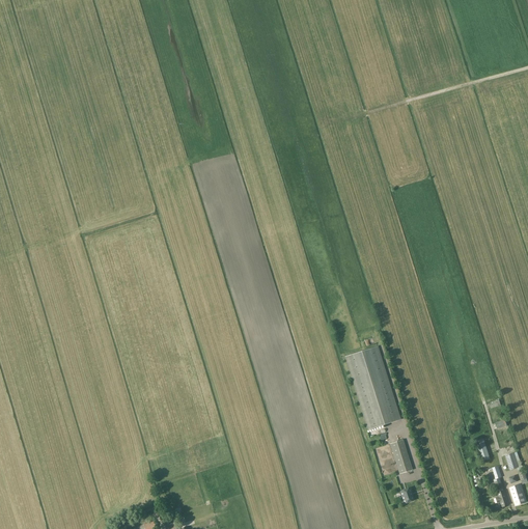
[(381,345),(349,356),(370,427),(404,417),(381,345)]
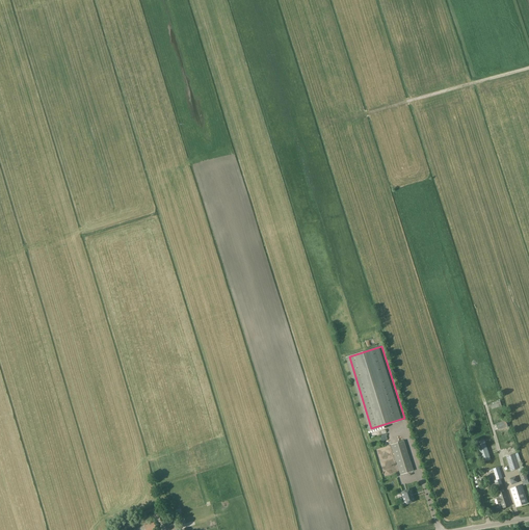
[(493,401),(495,407),(505,404),(503,398),(493,401)]
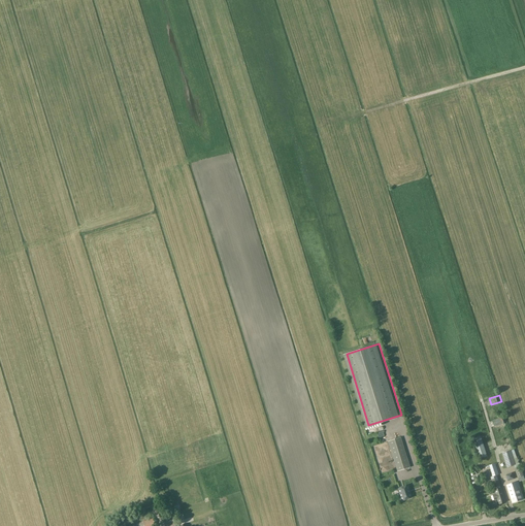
[(507,421),(505,416),(495,419),(497,424),(507,421)]
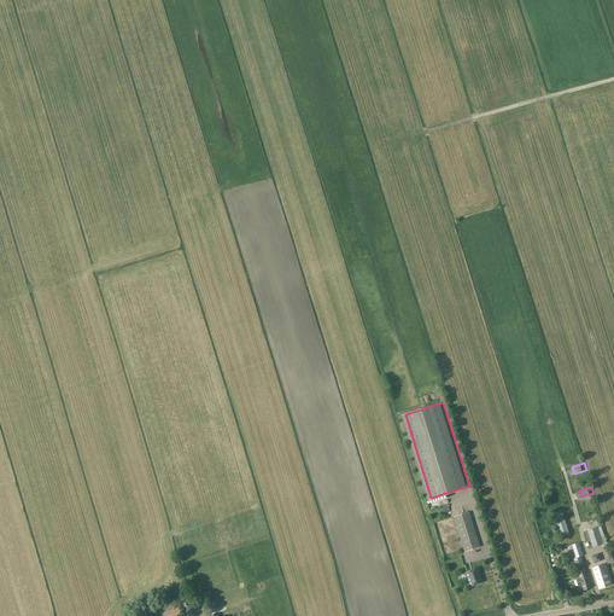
[(566,509),(556,511),(563,535),(573,532),(566,509)]
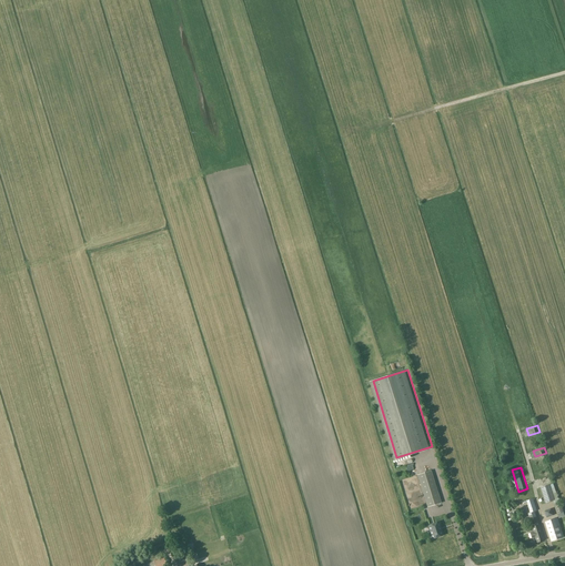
[(444,501),(434,468),(421,473),(431,505),(444,501)]
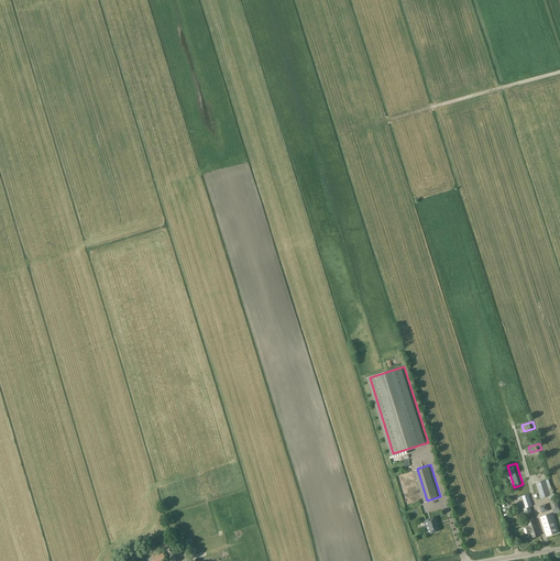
[(553,493),(553,491),(549,479),(539,482),(544,496),(553,493)]
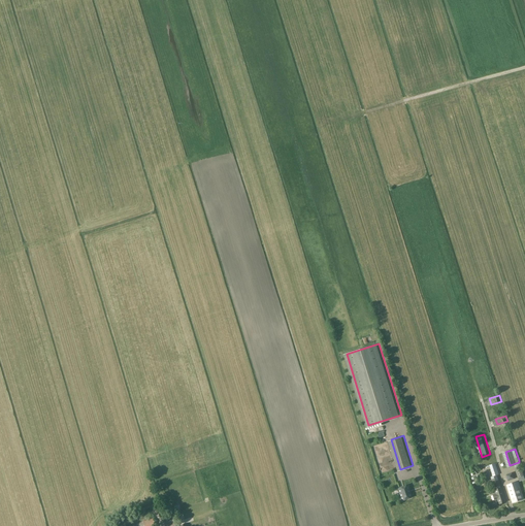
[(497,462),(493,463),(496,474),(501,472),(497,462)]
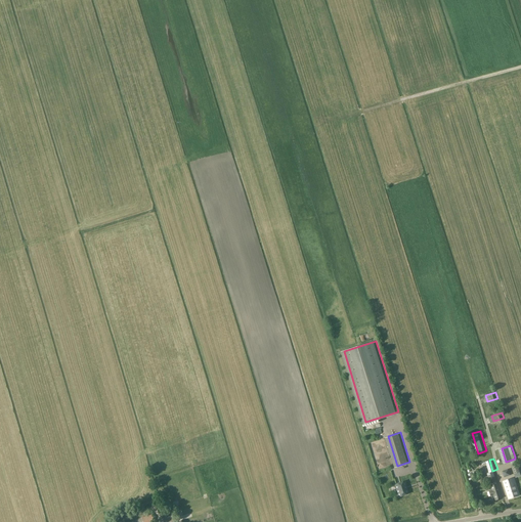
[(512,467),(506,469),(508,475),(514,473),(512,467)]
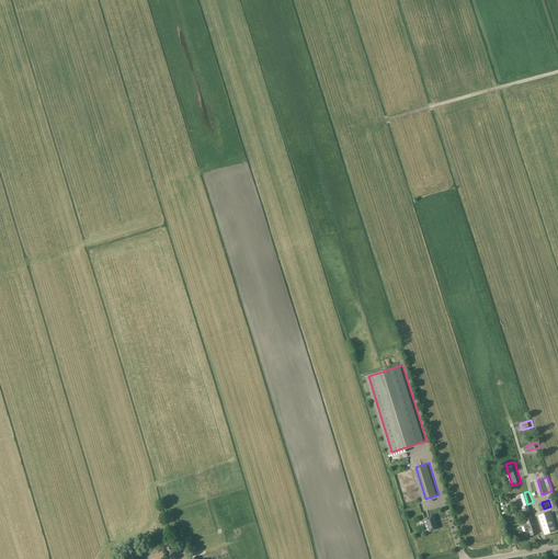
[(532,503),(525,505),(528,516),(536,514),(532,503)]
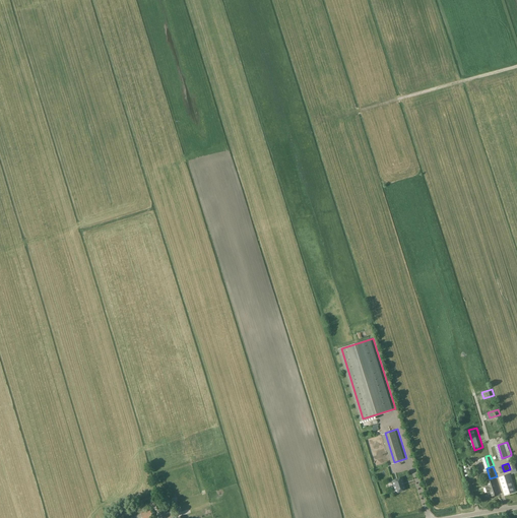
[(513,472),(503,476),(508,494),(516,491),(516,482),(513,472)]
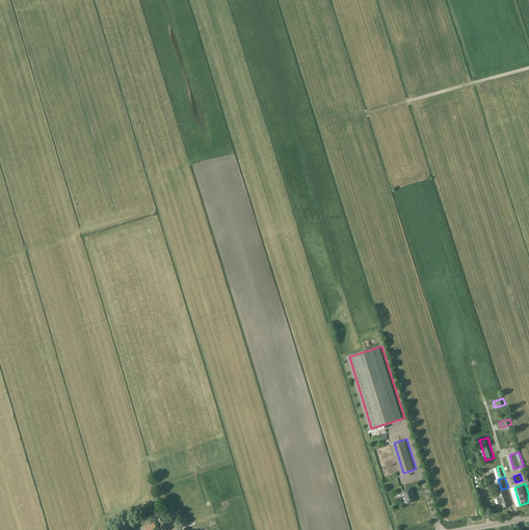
[(416,492),(415,487),(404,491),(405,492),(404,492),(405,496),(406,496),(408,502),(418,500),(415,492),(416,492)]
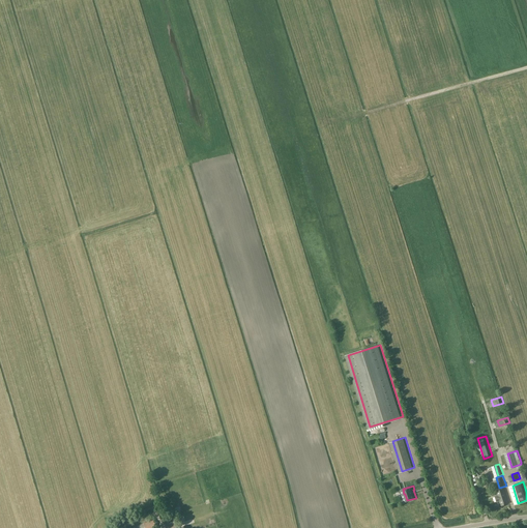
[(504,504),(511,502),(506,488),(500,490),(501,494),(498,495),(500,500),(503,499),(504,504)]
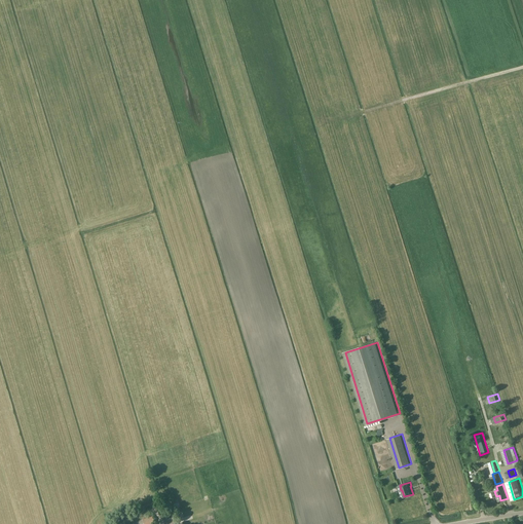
[(167,521),(179,518),(177,509),(165,513),(167,521)]
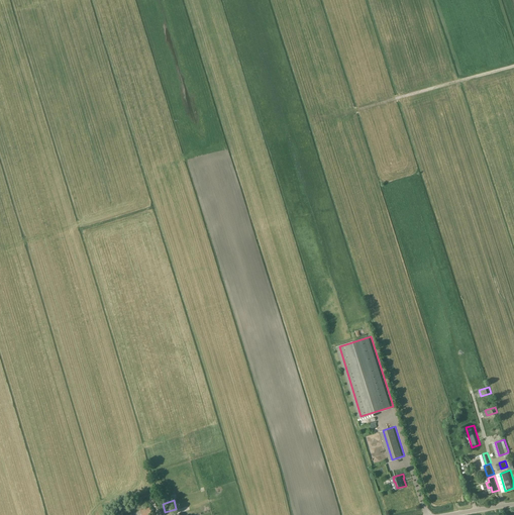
[(142,508),(144,514),(145,514),(149,514),(156,512),(152,505),(142,508)]
